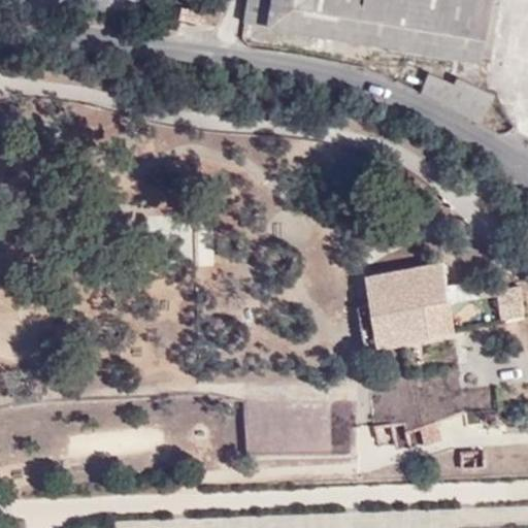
[(248,0),(244,21),(390,44),(434,52),(481,59),(490,0),(248,0)]
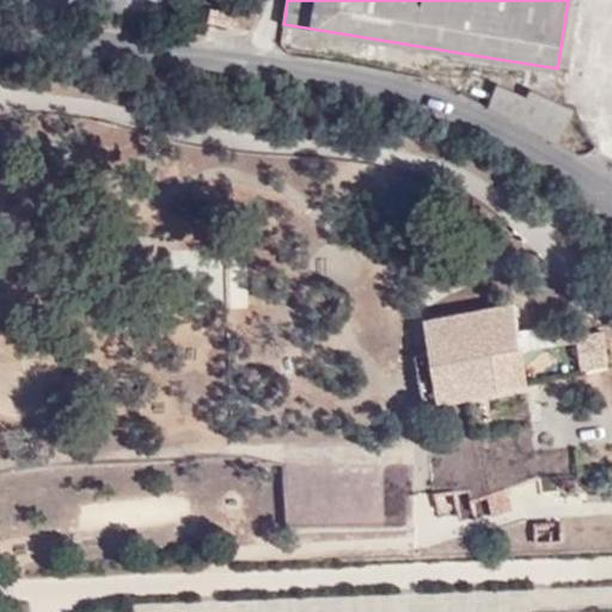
[(514,304),(426,318),(433,365),(417,367),(424,405),(500,393),(493,350),(521,346),(514,304)]
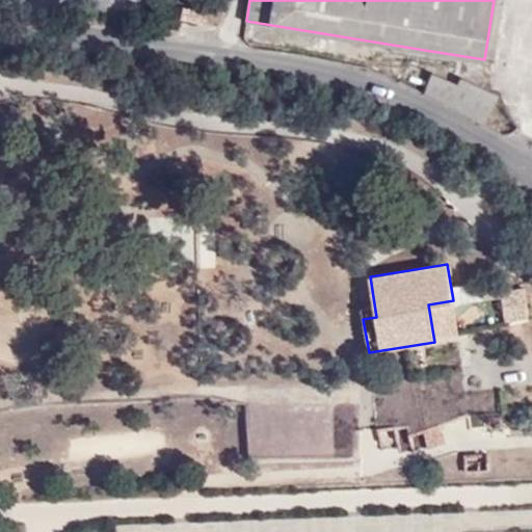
[(526,291),(503,293),(504,321),(528,320),(526,291)]
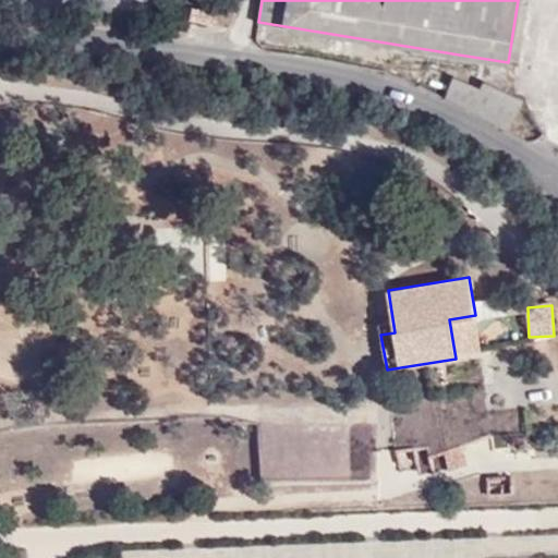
[(413,557),(413,540),(119,548),(119,557),(413,557)]
